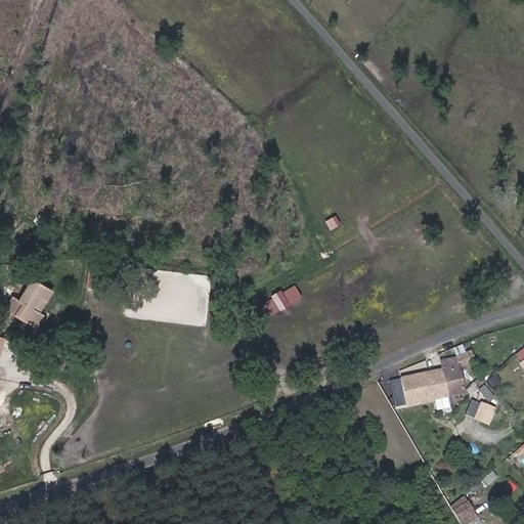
[(40,308),(51,291),(32,278),(17,300),(13,298),(5,309),(15,315),(16,314),(23,318),(22,319),(34,326),(41,314),(35,311),(38,306),(40,308)]
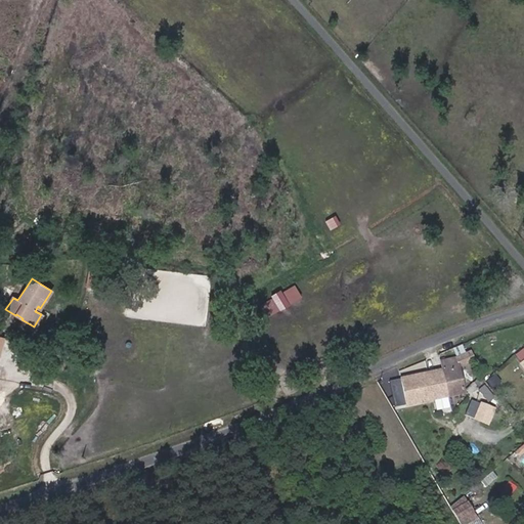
[(281,294),(268,301),(271,307),(306,289),(303,282),(290,290),(288,286),(279,290),(281,294)]
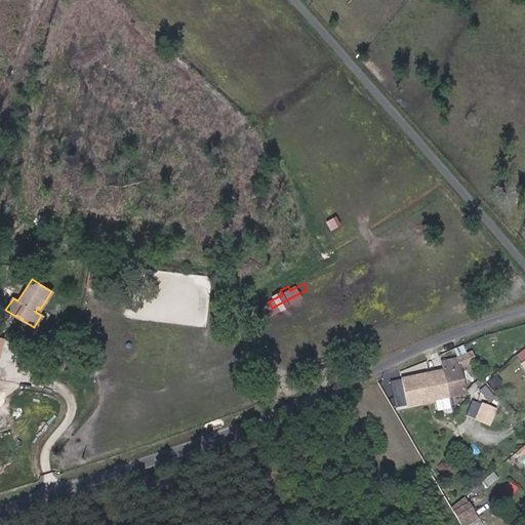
[(456,358),(441,362),(443,370),(429,373),(432,387),(446,384),(449,397),(465,394),(458,367),(475,361),(471,352),(456,358)]
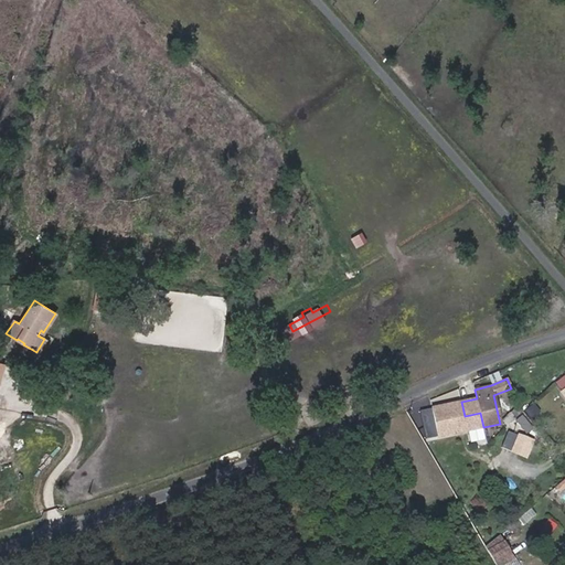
[(520,396),(516,388),(509,392),(512,398),(520,396)]
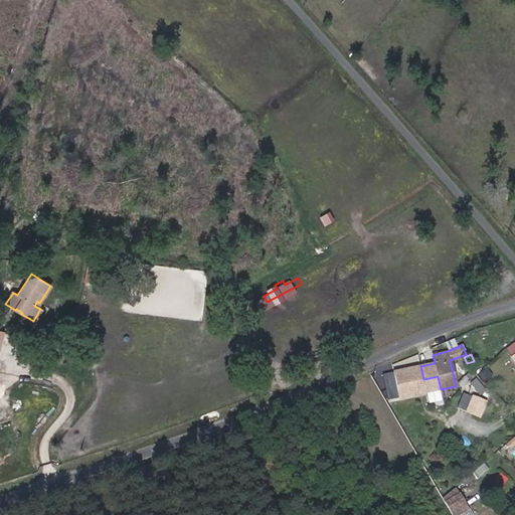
[(420,394),(441,389),(438,376),(423,379),(420,366),(393,372),(398,398),(417,394),(416,392),(420,391),(420,394)]
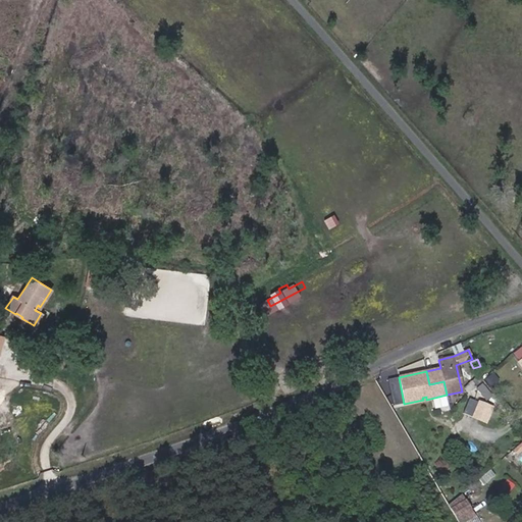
[(491,385),(501,379),(496,373),(486,378),(491,385)]
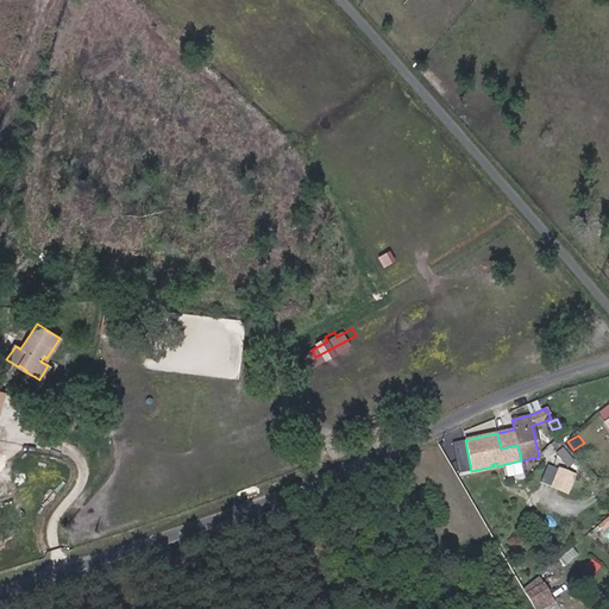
[(546,459),(564,443),(559,439),(541,454),(546,459)]
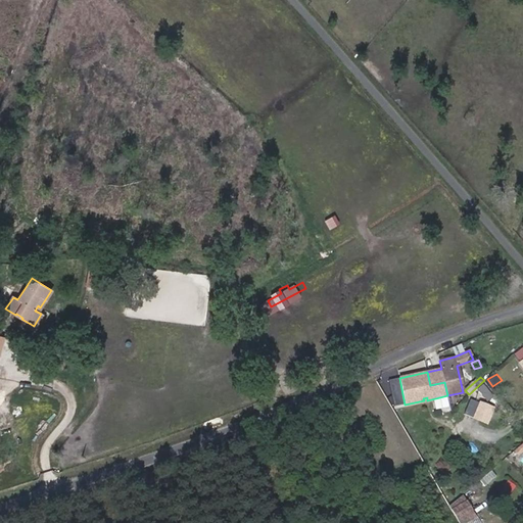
[(466,416),(465,431),(488,432),(488,417),(466,416)]
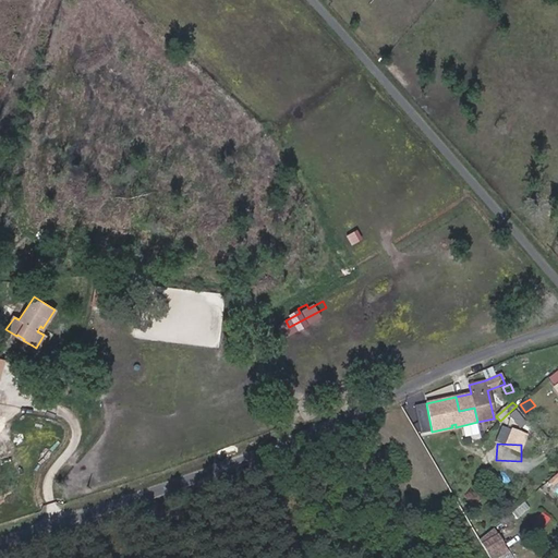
[(523,510),(519,506),(511,513),(514,518),(523,510)]
